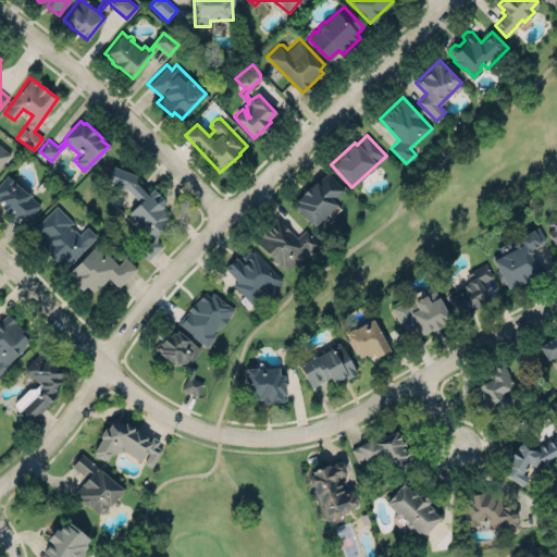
[(0,144),(10,153),(0,165),(0,144)]
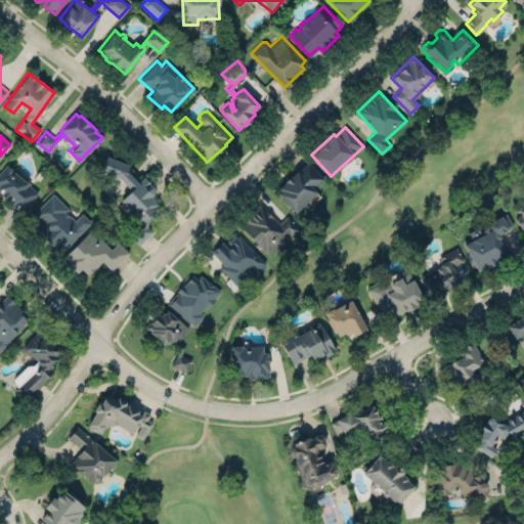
[(137,182),(143,176),(149,183),(148,183),(151,186),(153,194),(150,197),(154,199),(154,205),(157,208),(147,216),(145,218),(146,226),(151,231),(138,245),(128,234),(137,224),(137,221),(134,217),(134,214),(127,206),(125,207),(119,200),(128,192),(131,190),(118,177),(116,177),(100,169),(102,164),(105,156),(129,165),(126,171),(137,182)]
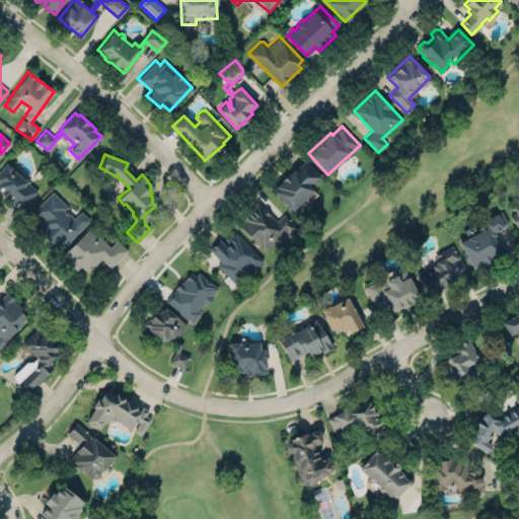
[(304,158),(321,176),(311,187),(314,190),(292,211),(273,192),(277,188),(275,186),(281,180),(280,179),(287,173),(288,173),(294,168),(304,158)]
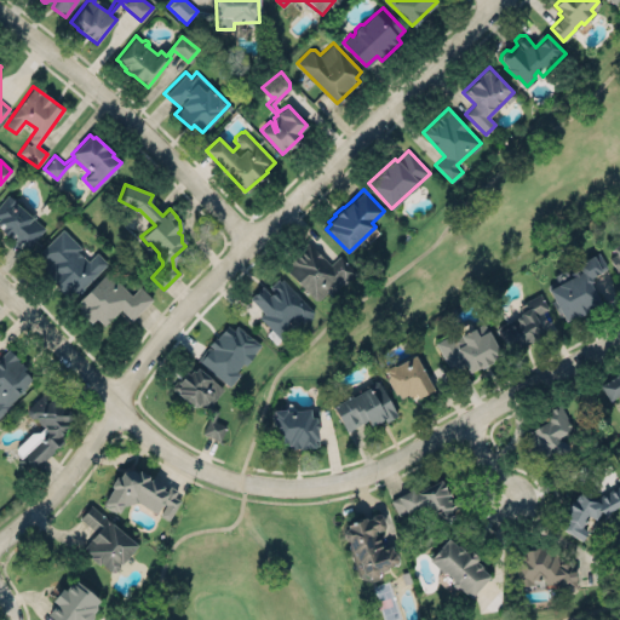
[(0,202),(0,228),(28,250),(46,225),(5,195),(0,202)]
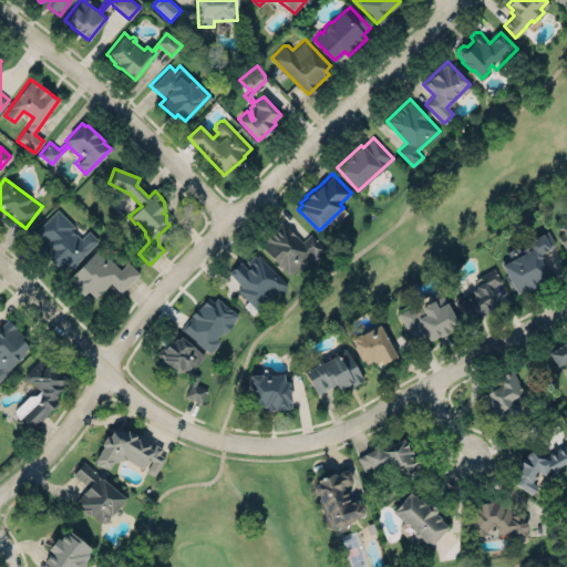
[(58,209),(73,226),(73,230),(81,238),(90,229),(102,240),(90,253),(66,276),(51,261),(64,248),(45,250),(35,233),(58,209)]
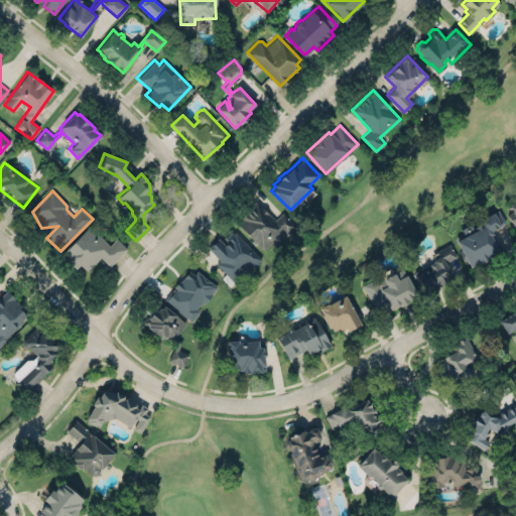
[(274,220),(257,201),(235,221),(265,253),(295,226),(282,212),(274,220)]
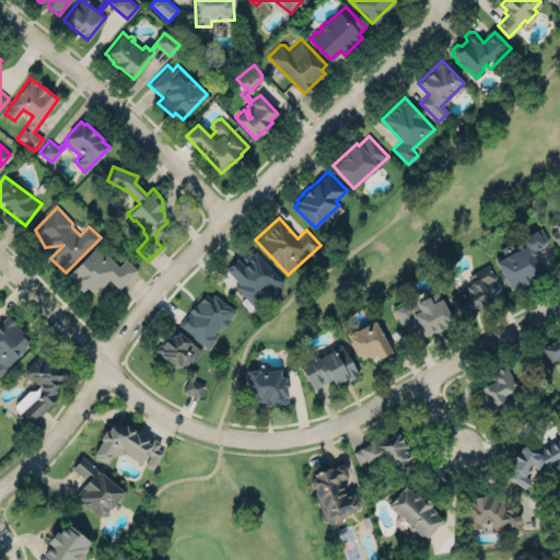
[(559,219),(549,224),(559,245),(559,244),(559,219)]
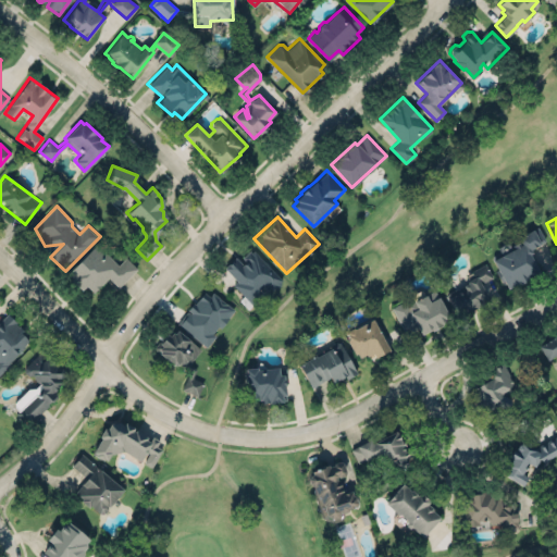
[(492,260),(514,248),(511,245),(519,240),(518,237),(537,226),(545,240),(530,249),(532,252),(530,254),(540,271),(528,277),(529,280),(519,284),(518,283),(507,288),(492,260)]
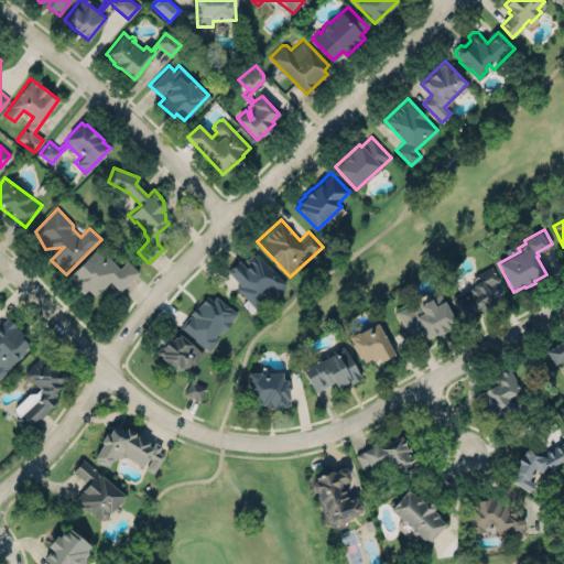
[(69,277),(91,299),(109,280),(120,291),(139,271),(127,260),(120,268),(97,247),(69,277)]
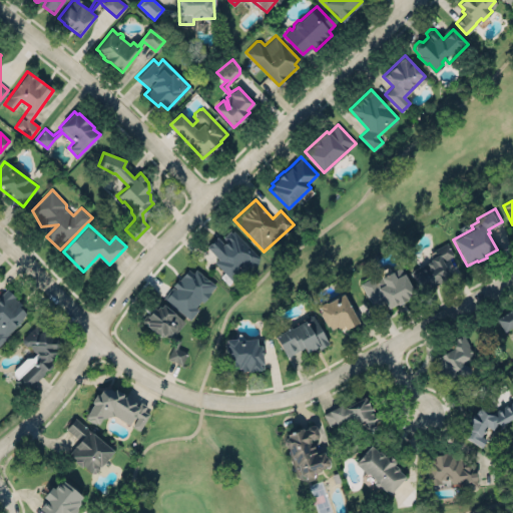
[(228,229),(223,234),(227,239),(221,244),(221,241),(216,235),(204,246),(216,258),(212,262),(232,282),(241,273),(242,270),(248,265),(249,266),(252,264),(254,264),(258,262),(259,257),(234,229),(231,232),(228,229)]
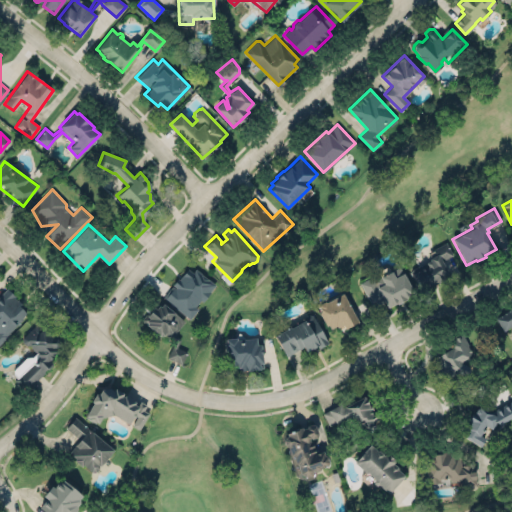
[(434,247),(445,241),(452,254),(441,260),(448,272),(443,275),(444,278),(437,283),(436,282),(426,287),(424,285),(419,288),(411,274),(419,269),(420,271),(427,266),(425,262),(429,260),(429,258),(437,253),(434,247)]
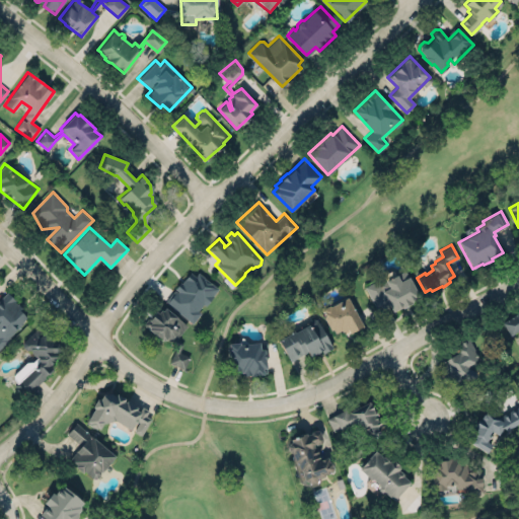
[(378,283),(377,280),(365,286),(377,310),(389,304),(392,311),(420,297),(405,270),(378,283)]
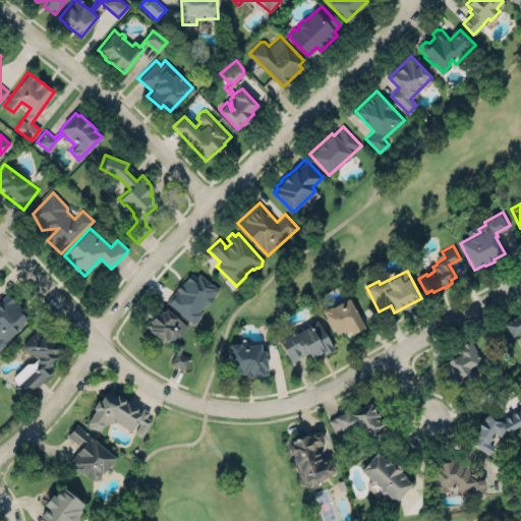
[(198,273),(195,277),(190,273),(182,284),(180,283),(175,289),(179,292),(178,293),(175,291),(166,302),(192,324),(200,313),(197,311),(204,304),(206,306),(214,297),(213,296),(219,289),(211,282),(210,283),(204,278),(204,277),(198,273)]
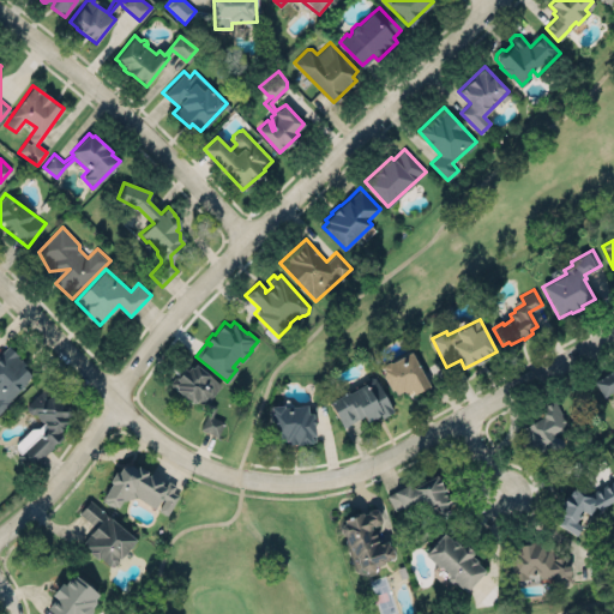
[(0,408),(35,375),(7,345),(0,353),(0,408)]
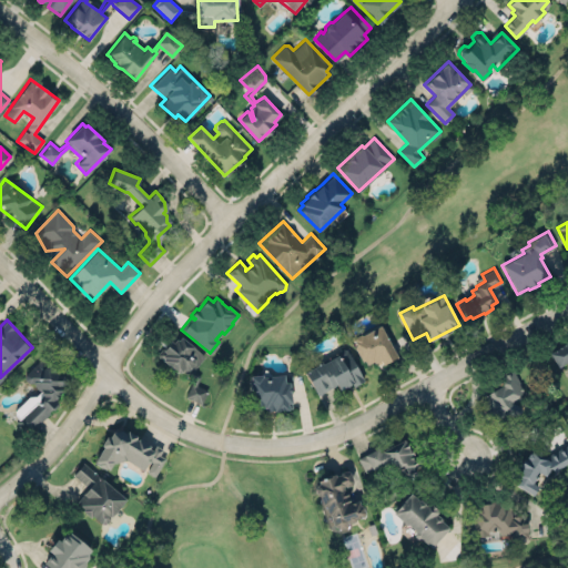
[(378,323),(397,356),(382,364),(378,361),(373,363),(372,361),(365,364),(363,361),(361,359),(353,346),(354,343),(352,338),(378,323)]
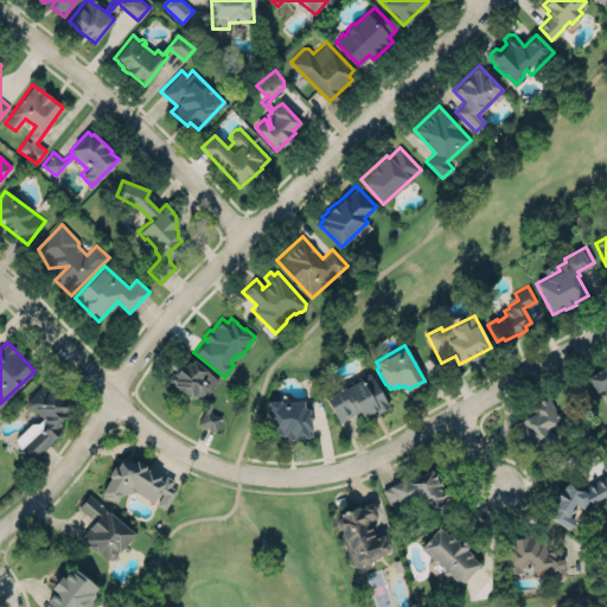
[(204,398),(218,378),(187,357),(170,383),(192,398),(196,393),(204,398)]
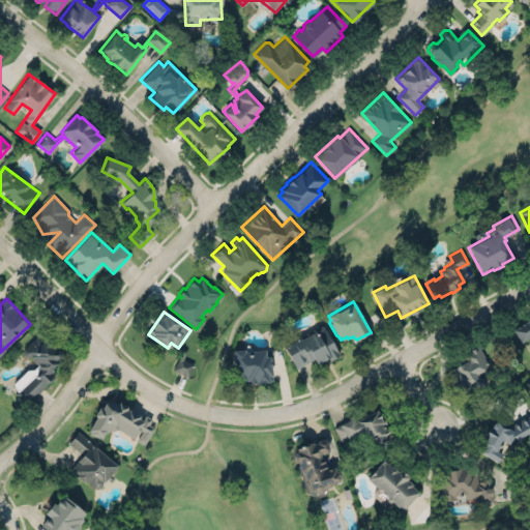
[(529,342),(529,318),(512,329),(521,343),(528,337),(529,342)]
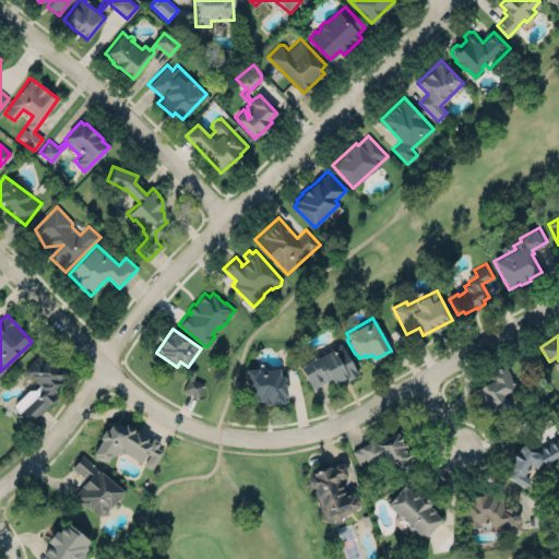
[(340,344),(346,354),(347,353),(355,365),(353,366),(357,375),(348,381),(345,378),(334,384),(331,379),(313,389),(299,366),(316,356),(317,358),(332,349),(332,345),(336,342),(340,344)]
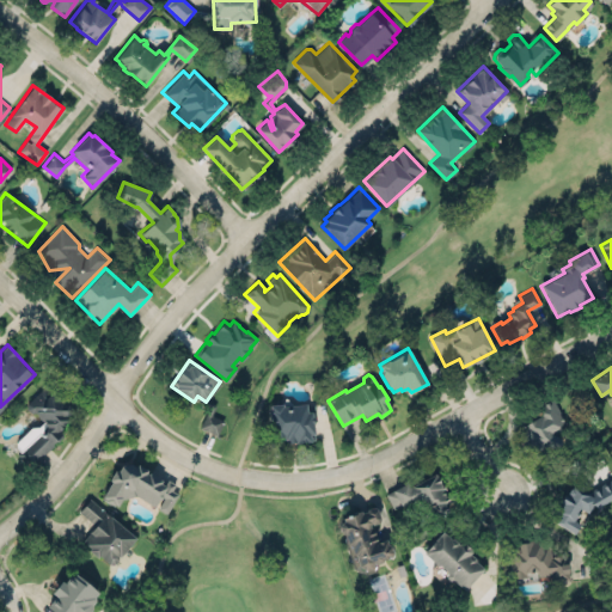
[(36,410),(31,411),(26,409),(25,403),(44,381),(51,387),(49,391),(62,403),(66,402),(69,405),(69,410),(67,414),(65,415),(67,418),(59,426),(62,428),(59,432),(61,435),(41,456),(43,458),(37,465),(34,460),(29,465),(18,454),(38,433),(41,434),(41,429),(46,426),(46,424),(46,421),(43,421),(41,418),(37,416),(36,410)]
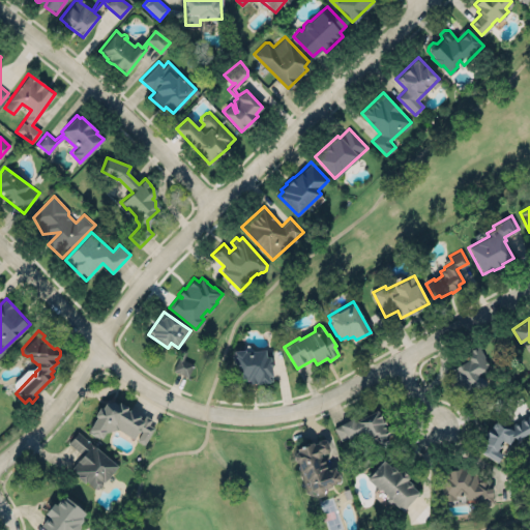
[(482,388),(482,374),(483,374),(483,348),(466,348),(466,363),(453,363),(452,387),(482,388)]
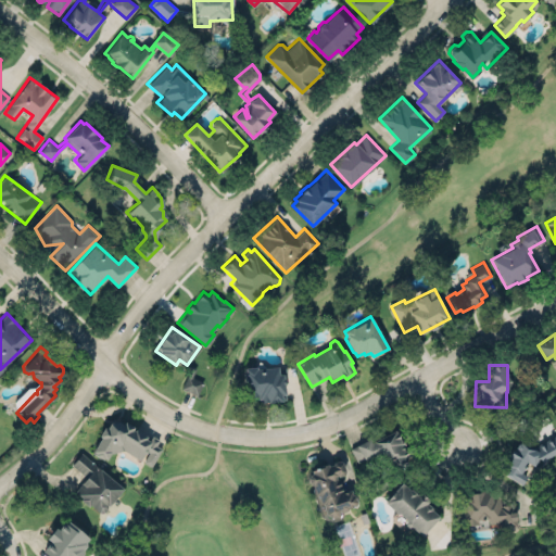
[(286,400),(260,403),(260,399),(257,400),(256,396),(248,397),(244,368),(256,367),(256,369),(286,366),(287,375),(282,376),(286,400)]
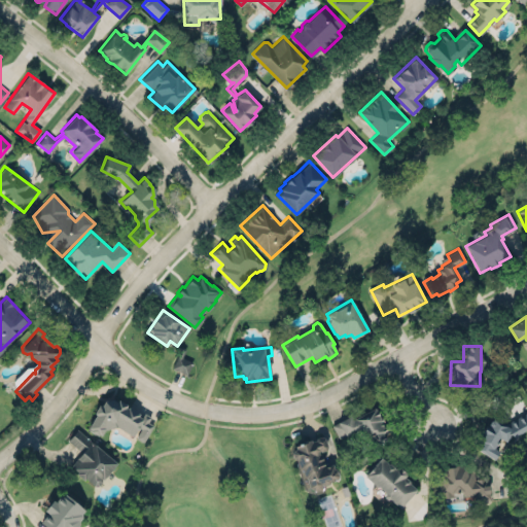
[(172,367),(186,375),(191,361),(177,355),(172,367)]
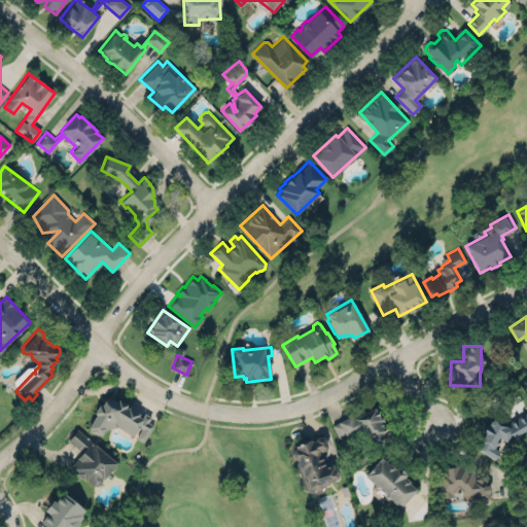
[(103,430),(101,435),(99,434),(98,435),(90,431),(91,430),(86,428),(95,415),(93,414),(98,406),(100,407),(103,401),(111,399),(115,401),(117,400),(126,406),(125,408),(127,409),(128,408),(142,416),(144,413),(150,417),(147,421),(153,425),(143,442),(135,437),(140,428),(139,427),(137,430),(136,430),(132,436),(115,427),(113,428),(111,428),(104,430),(103,430)]
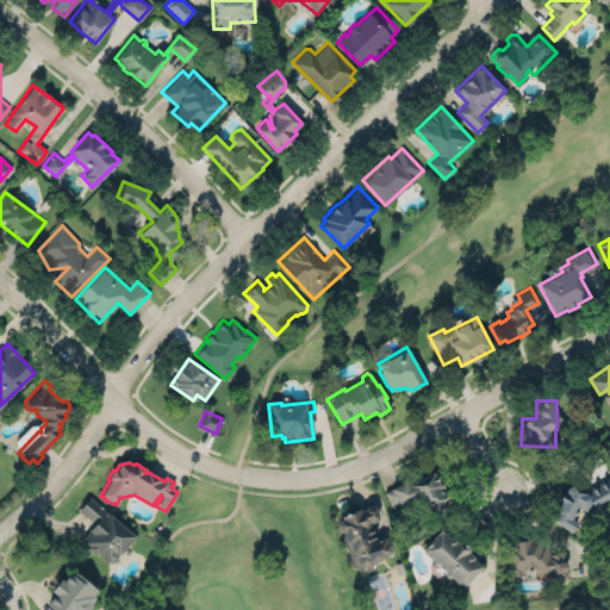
[(385,493),(392,510),(418,498),(427,515),(452,504),(435,470),(385,493)]
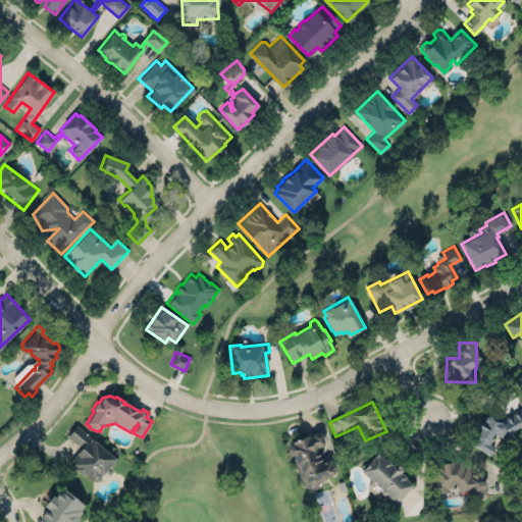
[(488,455),(469,444),(489,412),(502,417),(521,407),(521,408),(521,423),(509,432),(500,437),(488,455)]
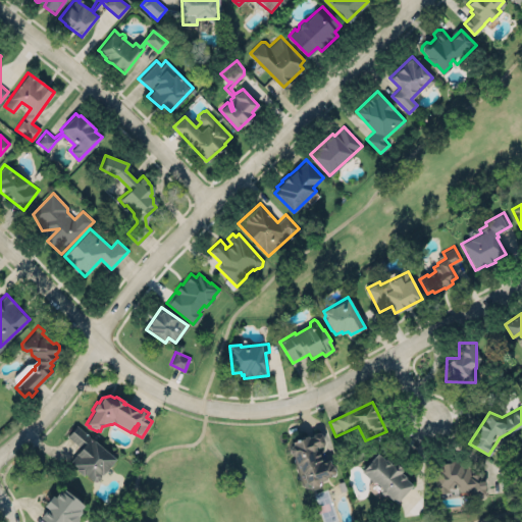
[(76,423),(116,459),(110,465),(107,466),(102,473),(100,471),(97,474),(100,477),(97,480),(95,479),(93,481),(84,474),(83,475),(73,468),(75,466),(68,460),(73,454),(72,453),(77,447),(65,435),(76,423)]
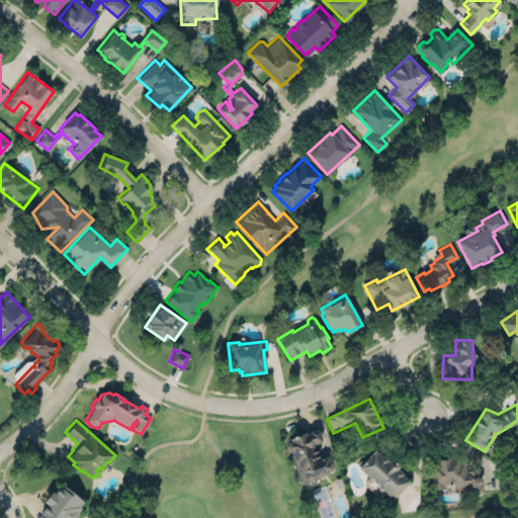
[(309,483),(314,482),(316,477),(318,478),(323,477),(324,473),(330,471),(332,468),(330,461),(327,460),(326,456),(319,459),(317,453),(317,450),(316,446),(314,445),(314,444),(320,442),(321,439),(318,430),(315,429),(310,431),(309,433),(305,434),(304,432),(288,437),(289,442),(288,442),(285,446),(287,450),(290,452),(293,461),(296,462),(298,470),(300,470),(304,481),(309,483)]
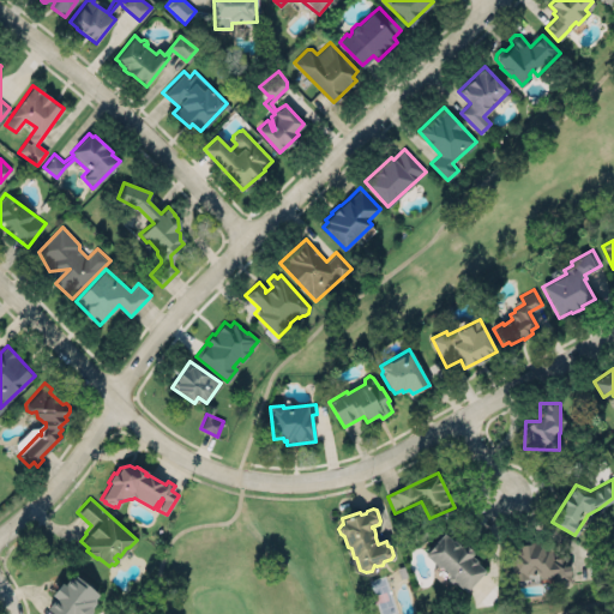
[(426,554),(425,552),(443,531),(451,540),(455,540),(458,542),(457,546),(461,543),(463,542),(471,549),(471,553),(469,555),(473,555),(476,559),(476,563),(483,569),(483,570),(464,590),(455,581),(452,581),(449,581),(447,577),(447,575),(447,573),(439,565),(435,565),(426,554)]
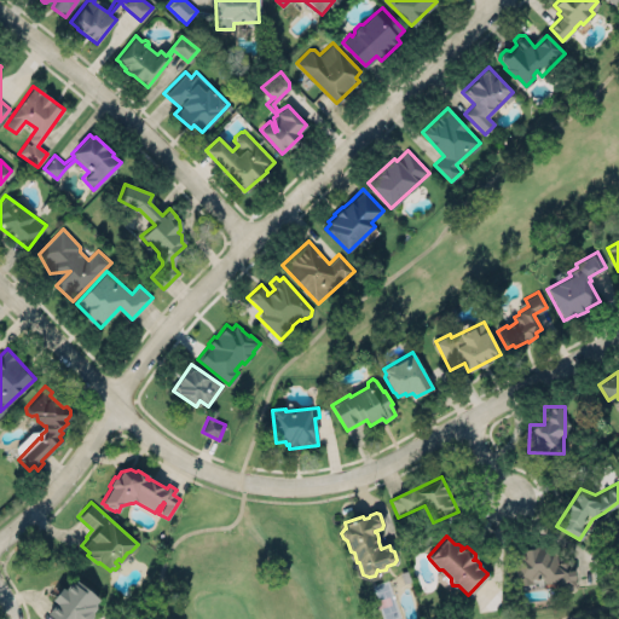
[(557,561),(556,545),(515,548),(518,584),(532,583),(531,578),(542,577),(543,583),(557,582),(557,589),(574,588),(573,560),(557,561)]
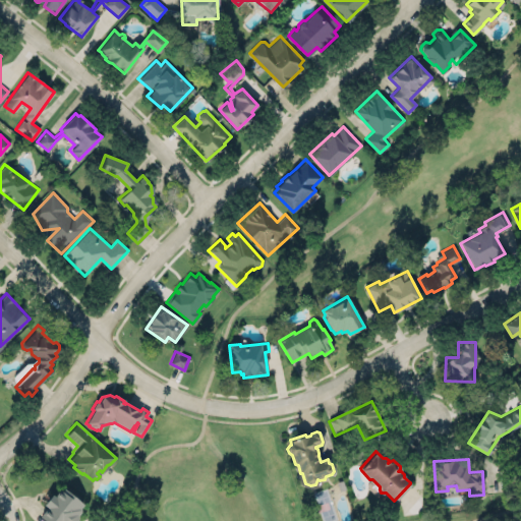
[(63,488),(84,505),(81,509),(81,512),(78,515),(76,520),(44,520),(39,516),(48,507),(45,505),(49,501),(52,496),(54,498),(60,489),(63,488)]
